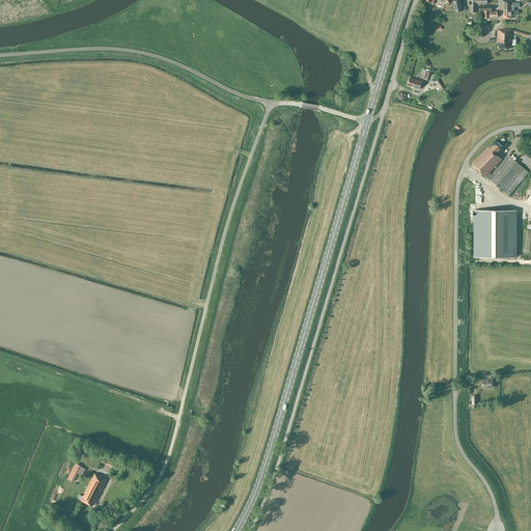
[(463,10),(459,0),(457,0),(453,1),(456,12),(463,10)]
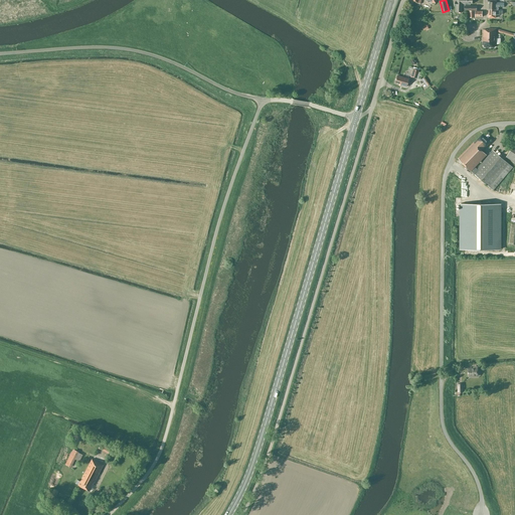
[(456,0),(457,2),(456,2),(456,12),(463,12),(463,11),(465,11),(465,6),(466,6),(466,3),(473,3),(473,0),(456,0)]
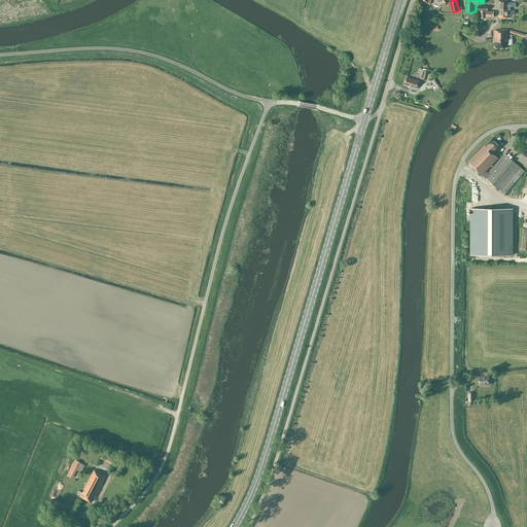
[(516,3),(507,2),(500,2),(500,10),(511,10),(511,7),(516,7),(516,3)]
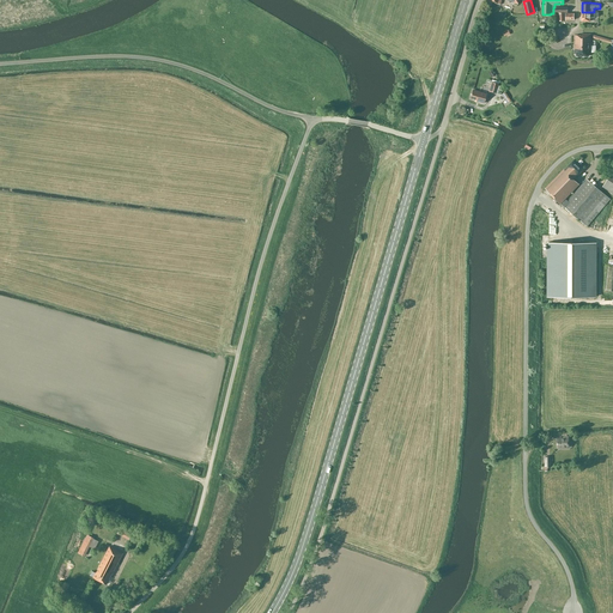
[(590,48),(592,34),(580,34),(580,35),(576,35),(575,54),(577,54),(577,56),(588,56),(588,54),(590,54),(590,48)]
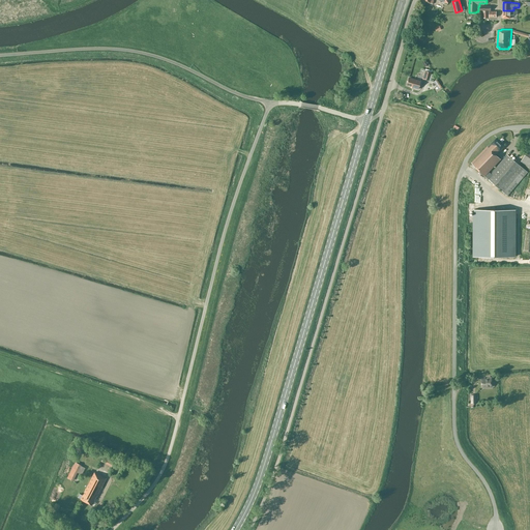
[(529,34),(528,34),(513,30),(512,33),(528,38),(529,48),(529,47),(529,34)]
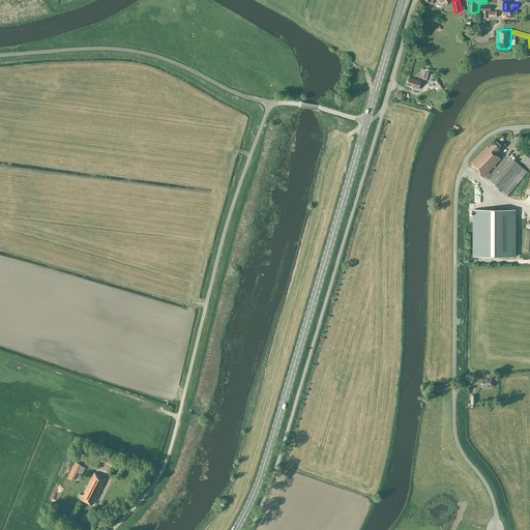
[(431,74),(424,71),(422,79),(433,82),(435,75),(431,74)]
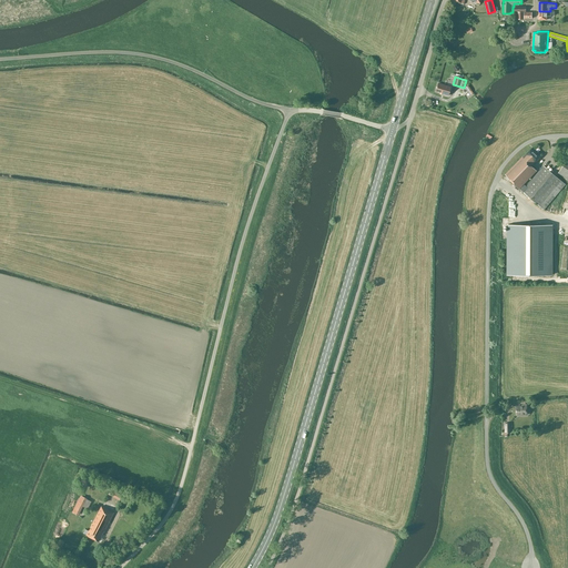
[(450,87),(438,83),(436,91),(442,92),(442,93),(448,95),(450,87)]
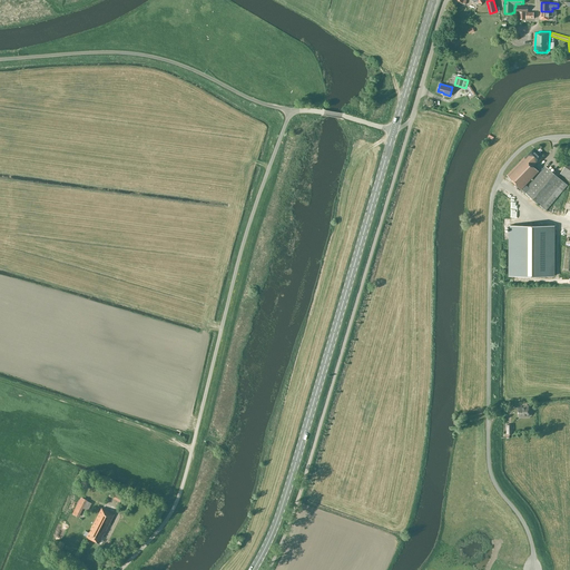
[(528,187),(524,184),(538,170),(534,166),(536,165),(536,164),(541,158),(532,149),(507,176),(520,188),(546,210),(568,185),(546,167),(528,187)]
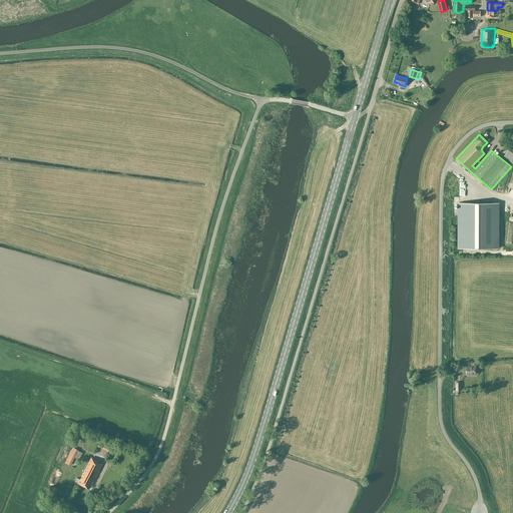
[(459,203),(459,248),(498,248),(498,203),(459,203)]
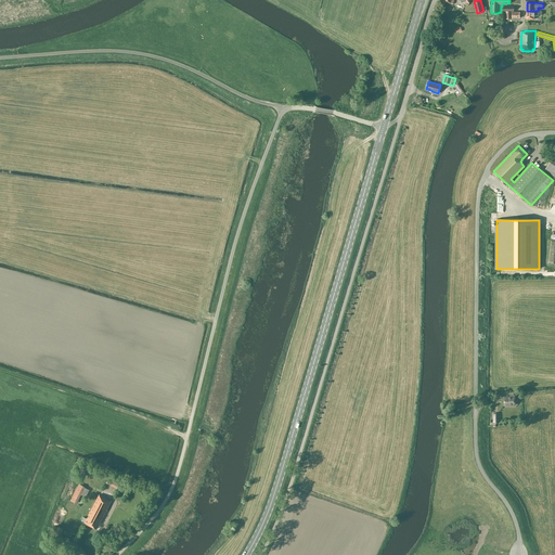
[(504,398),(505,405),(515,404),(514,396),(512,396),(512,397),(504,398)]
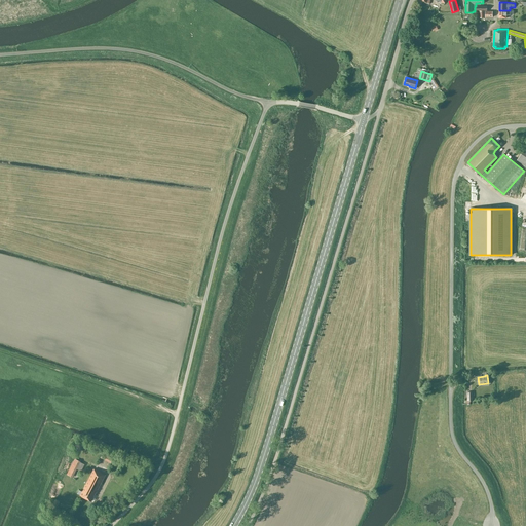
[(74,459),(66,475),(76,480),(84,464),(74,459)]
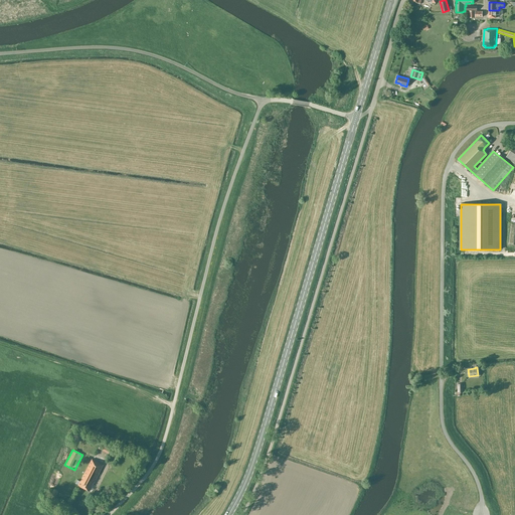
[(77,485),(89,491),(90,491),(103,465),(92,459),(77,485)]
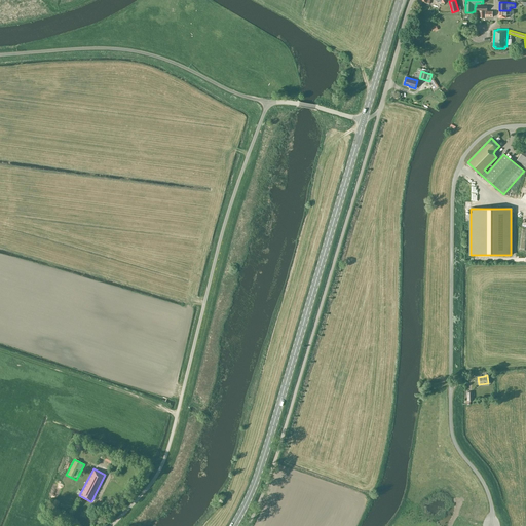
[(103,508),(106,502),(100,499),(97,504),(103,508)]
